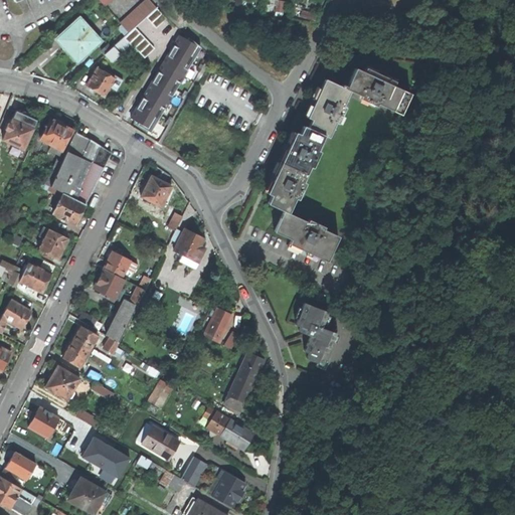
[(155,7),(148,0),(145,0),(120,23),(128,32),(155,7)]
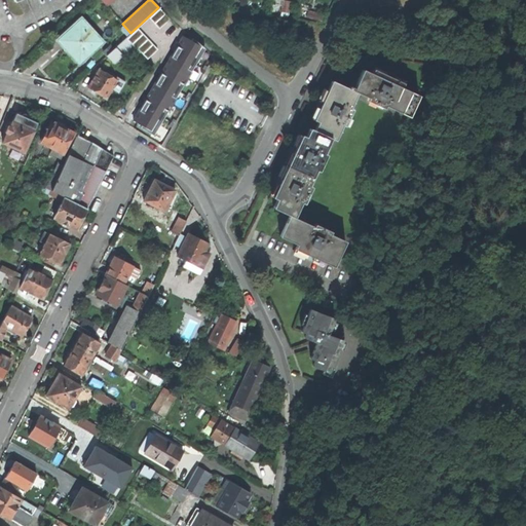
[(160,8),(149,19),(159,29),(170,20),(160,8)]
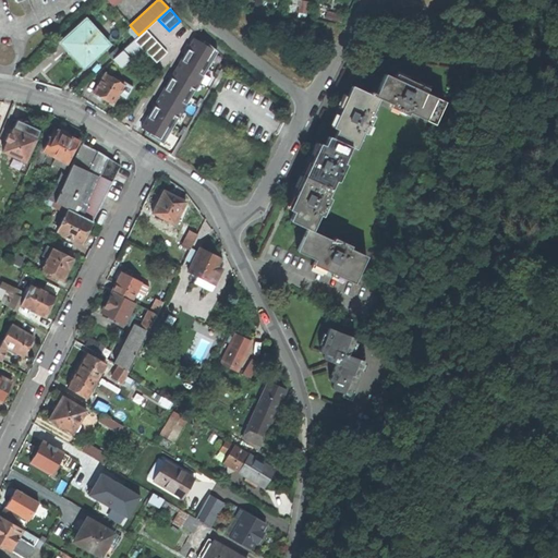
[(109,45),(86,20),(61,43),(72,56),(84,68),(95,57),(109,45)]
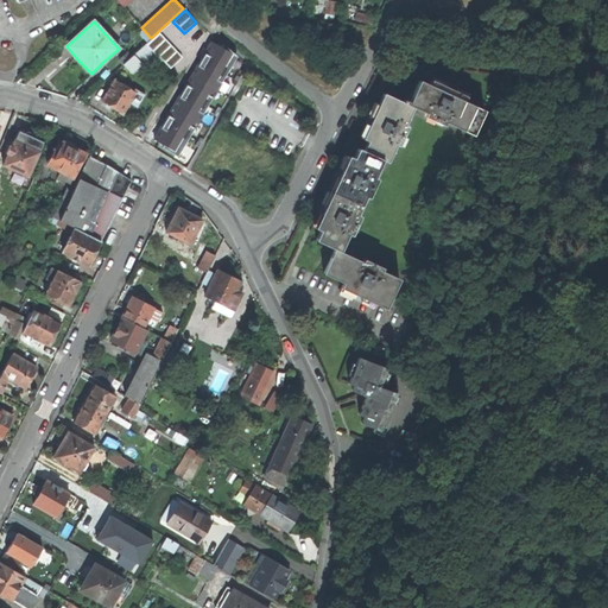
[(159,33),(147,44),(170,69),(182,57),(159,33)]
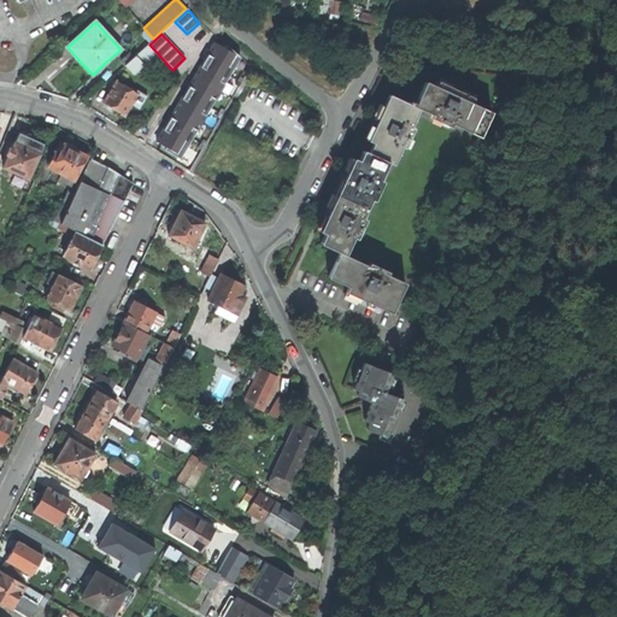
[(166,124),(157,142),(165,147),(164,150),(180,159),(197,130),(205,116),(234,66),(240,57),(225,45),(224,48),(215,42),(199,69),(191,84),(186,92),(184,93),(172,115),(166,124)]
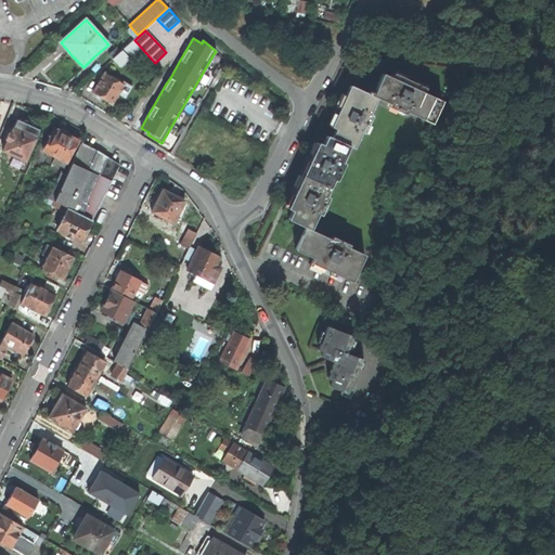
[(119,65),(139,47),(132,40),(113,57),(119,65)]
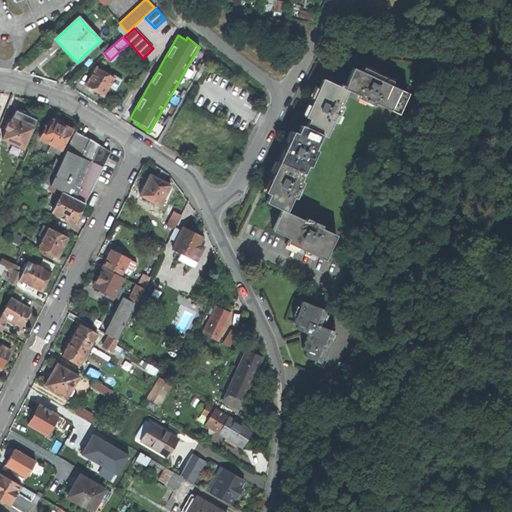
[(353,66),(344,84),(343,87),(348,89),(358,93),(357,96),(373,104),(374,102),(398,113),(408,92),(391,84),(393,80),(378,73),(363,66),(361,70),(353,66)]
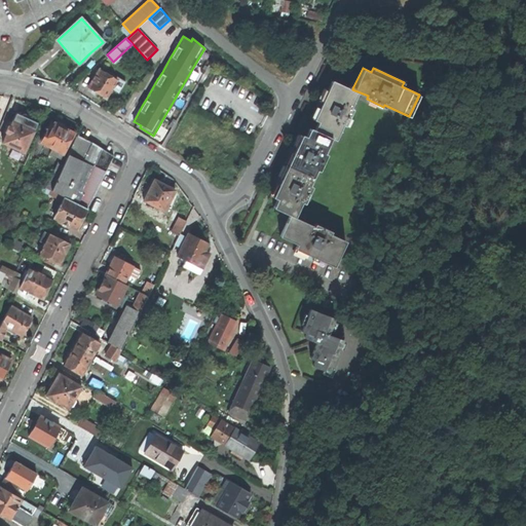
[(117,79),(100,69),(88,87),(96,91),(106,99),(117,79)]
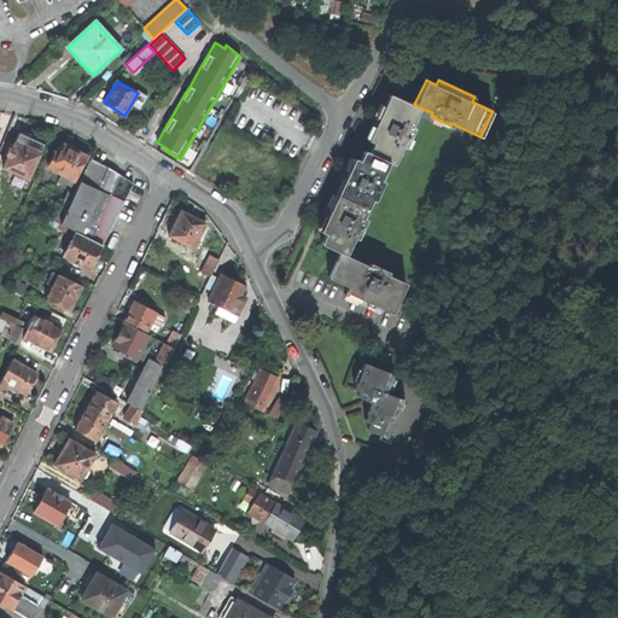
[(373,141),(368,151),(389,161),(394,163),(402,145),(406,147),(414,127),(412,126),(420,108),(414,105),(408,101),(390,93),(378,118),(375,117),(373,121),(372,124),(374,126),(368,139),(373,141)]
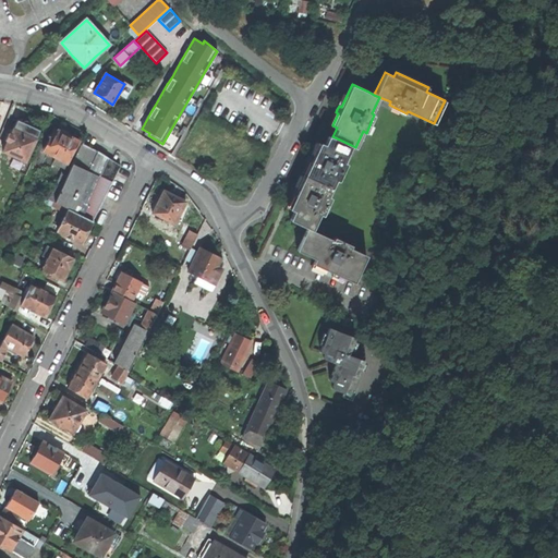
[(7,142),(2,152),(25,161),(39,131),(34,129),(33,123),(28,122),(25,121),(21,122),(17,120),(11,135),(9,134),(5,141),(7,142)]
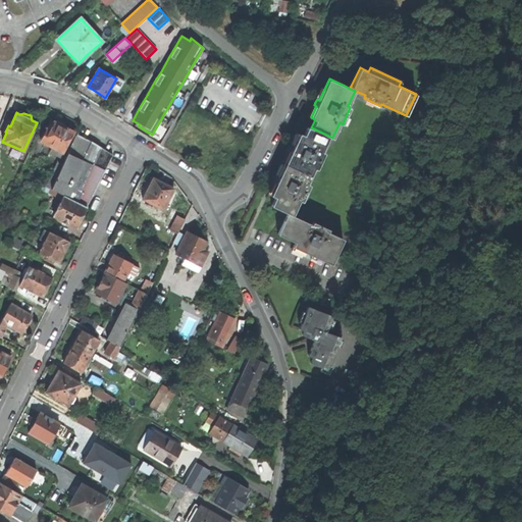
[(52,147),(49,152),(59,157),(72,132),(62,126),(63,124),(62,123),(59,121),(57,120),(56,120),(55,122),(50,120),(40,141),(52,147)]
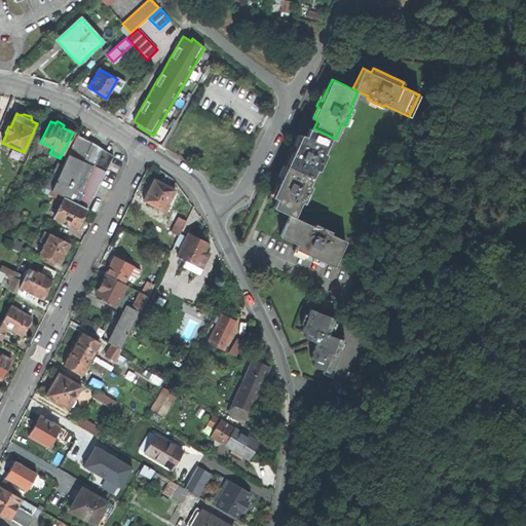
[(293,152),(288,162),(313,175),(315,168),(318,170),(326,153),(324,152),(331,137),(313,128),(309,126),(305,136),(301,134),(296,146),(293,145),(292,147),(290,150),(293,152)]
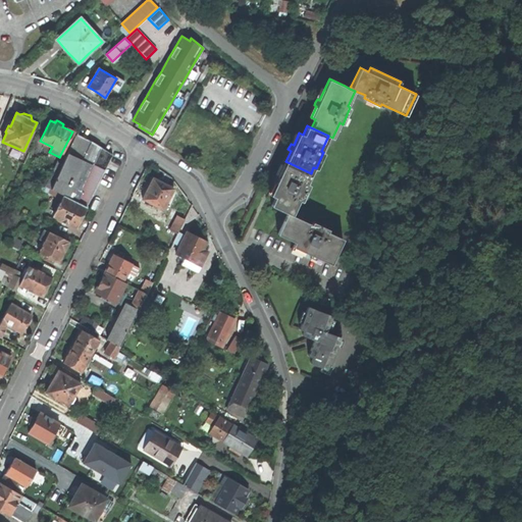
[(93,142),(76,134),(62,164),(51,189),(52,190),(59,193),(63,195),(86,206),(111,155),(93,142)]
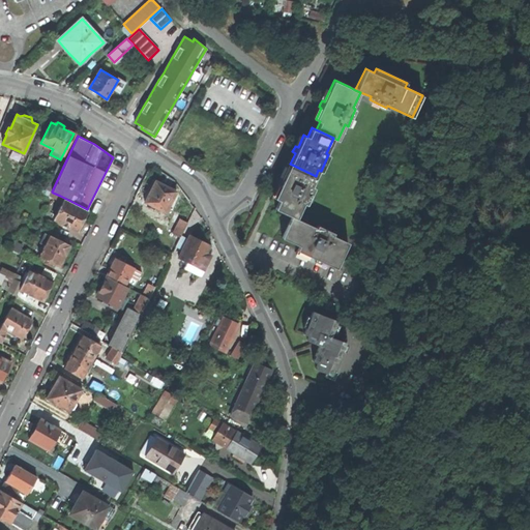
[(311,185),(316,176),(290,164),(283,179),(280,178),(278,181),(277,184),(280,185),(274,197),(278,200),(274,208),(291,215),(296,218),(303,202),(306,204),(314,187),(311,185)]
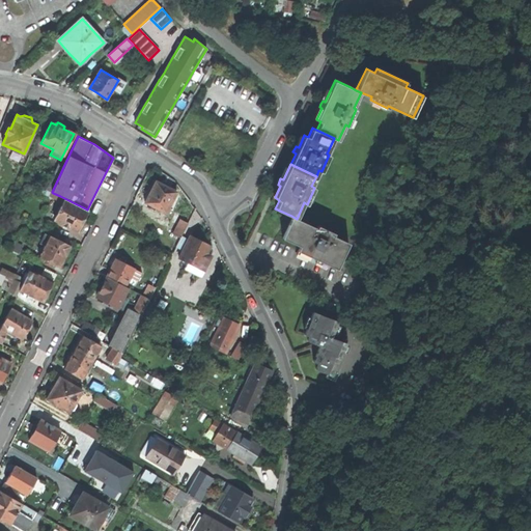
[(47,190),(52,192),(63,167),(58,165),(47,190)]
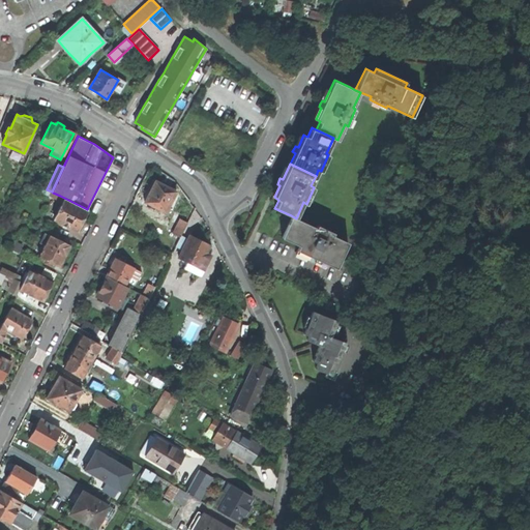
[(144,202),(165,212),(175,192),(162,184),(154,180),(144,202)]
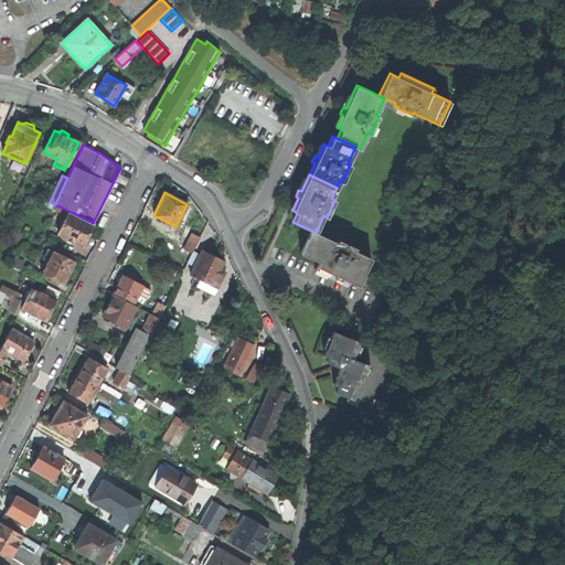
[(61,215),(64,209),(56,205),(53,211),(61,215)]
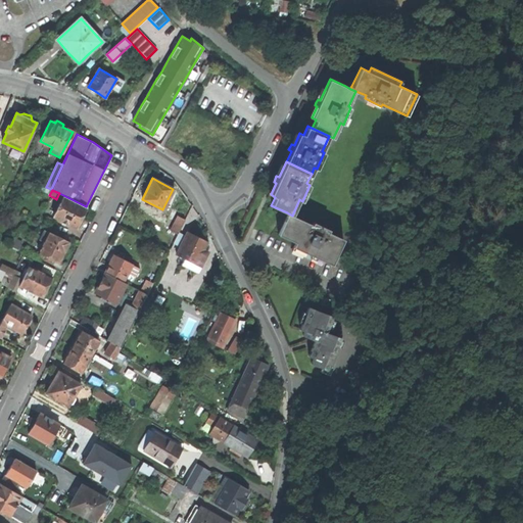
[(81,219),(86,206),(63,195),(53,216),(61,220),(61,222),(66,224),(67,223),(76,227),(81,219)]
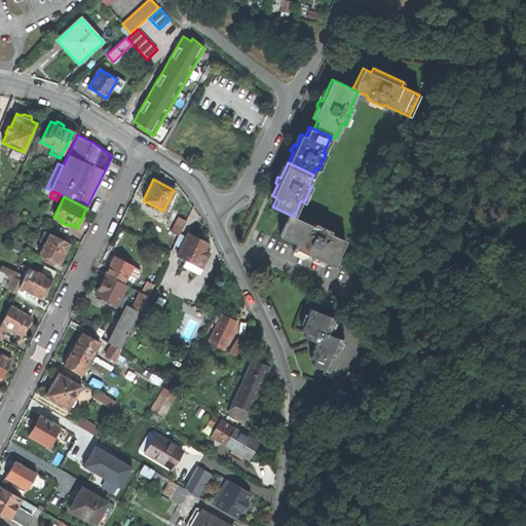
[(313,256),(334,265),(345,240),(330,233),(331,230),(314,223),(313,225),(294,217),(289,214),(279,235),(297,242),(295,248),(307,254),(306,256),(308,257),(311,259),(313,256)]
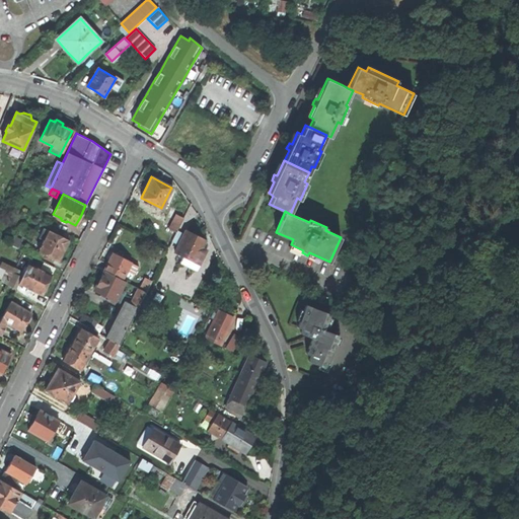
[(179,225),(172,222),(168,229),(175,232),(179,225)]
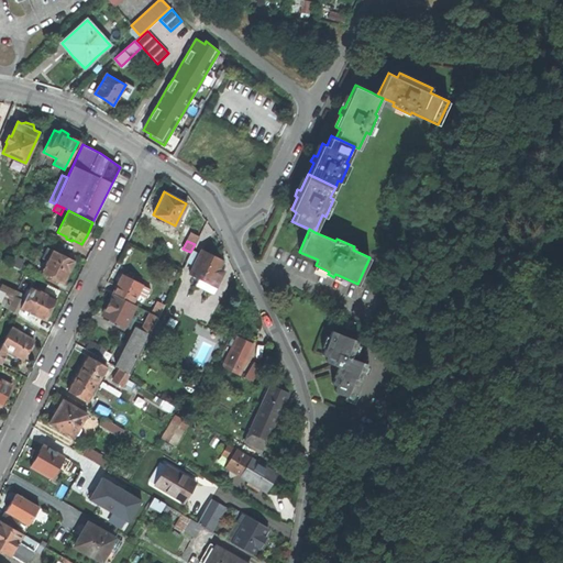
[(74,261),(74,260),(47,247),(43,257),(46,258),(41,271),(63,282),(69,271),(70,271),(72,267),(75,262),(74,261)]
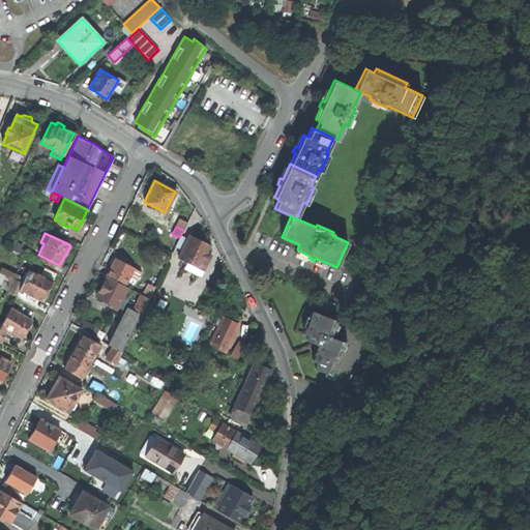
[(209,257),(205,255),(207,249),(209,245),(189,235),(178,258),(187,263),(184,268),(200,275),(209,257)]
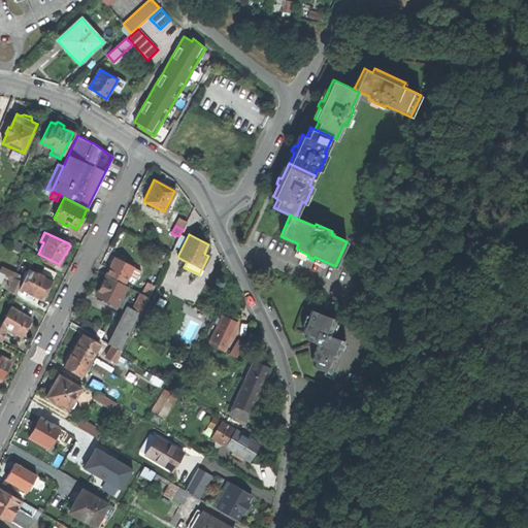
[(18,252),(22,243),(15,240),(11,249),(18,252)]
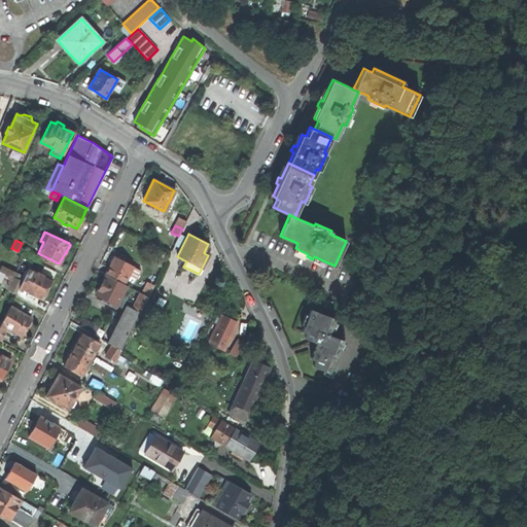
[(132,267),(114,257),(110,266),(106,275),(124,284),(128,275),(132,277),(135,270),(131,268),(132,267)]
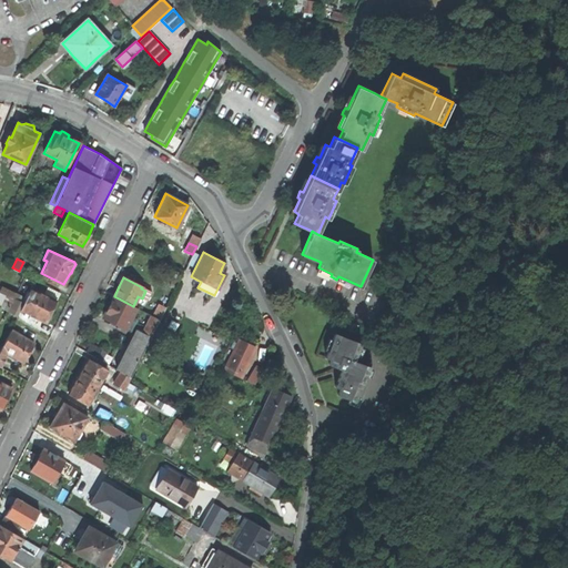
[(0,290),(0,306),(7,311),(14,293),(2,286),(0,290)]
